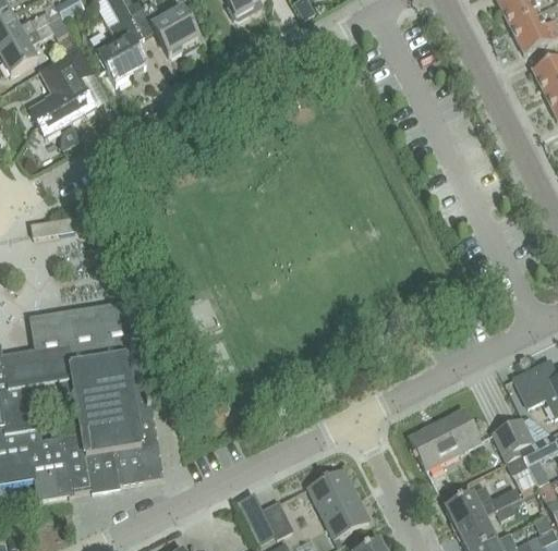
[(0,0),(0,20),(10,14),(1,0),(0,0)]
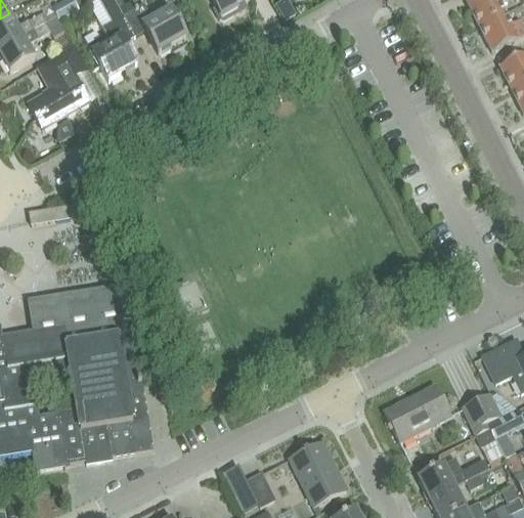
[(79,6),(78,4),(76,0),(57,0),(51,4),(53,8),(57,15),(59,17),(79,6)]
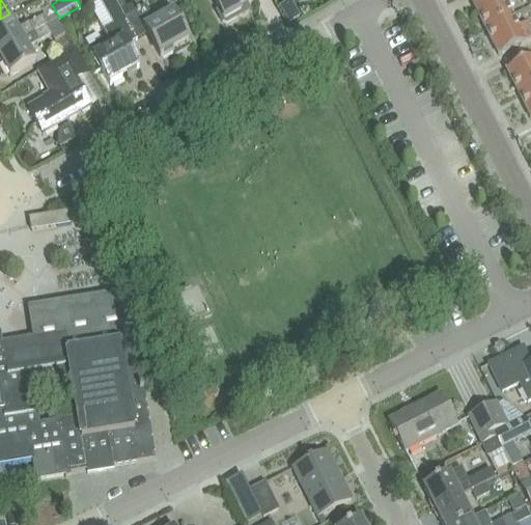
[(137,34),(124,12),(119,4),(117,0),(102,0),(113,20),(104,25),(107,31),(87,42),(92,52),(94,51),(111,81),(140,64),(127,40),(137,34)]
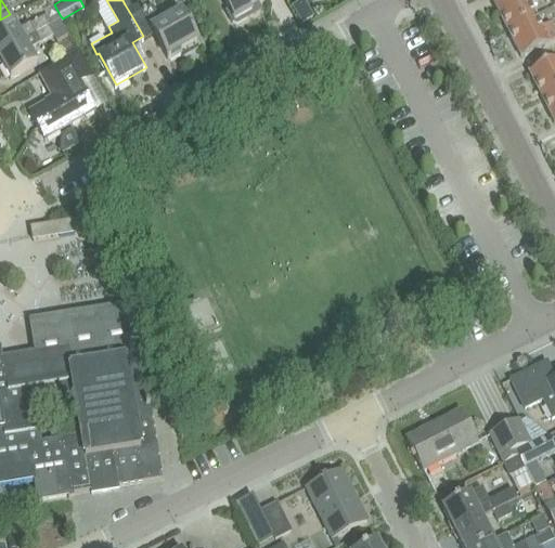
[(130,13),(144,5),(141,0),(132,0),(125,4),(130,13)]
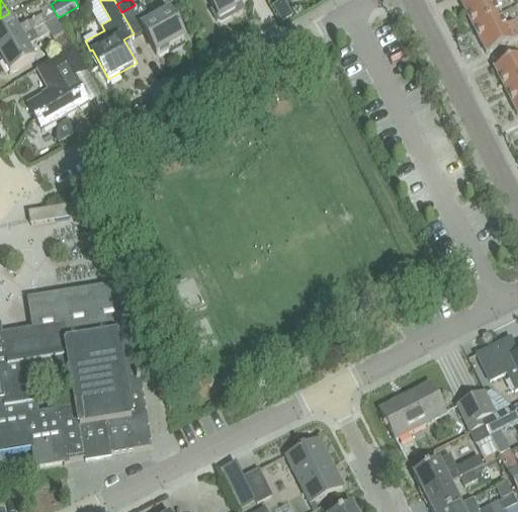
[(244,5),(241,0),(211,0),(213,3),(209,5),(217,17),(221,18),(244,5)]
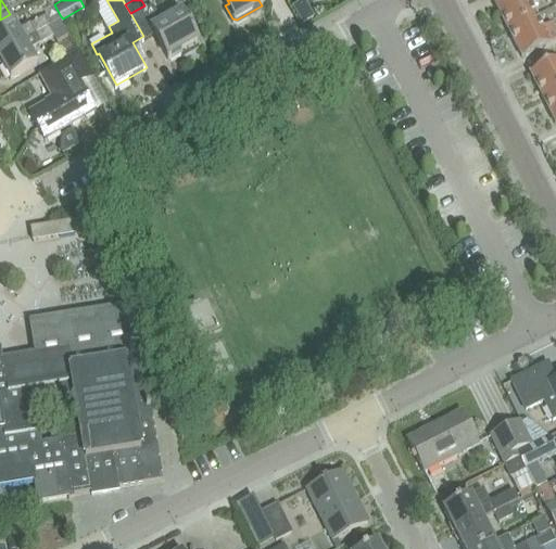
[(509,27),(534,14),(529,3),(535,0),(495,0),(509,27)]
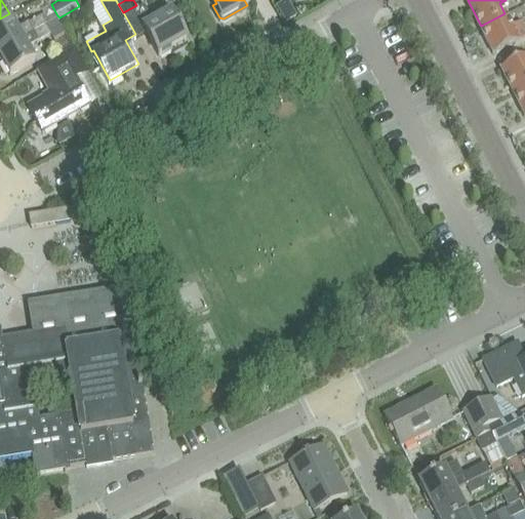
[(123,12),(135,34),(146,29),(159,52),(188,36),(171,6),(152,16),(144,1),(136,5),(123,12)]
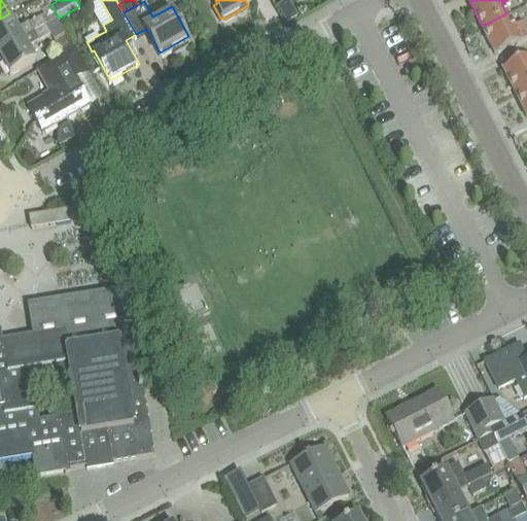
[(50,20),(46,13),(42,5),(34,9),(36,13),(26,20),(26,19),(15,25),(9,13),(0,19),(0,47),(22,36),(32,30),(46,22),(50,20)]
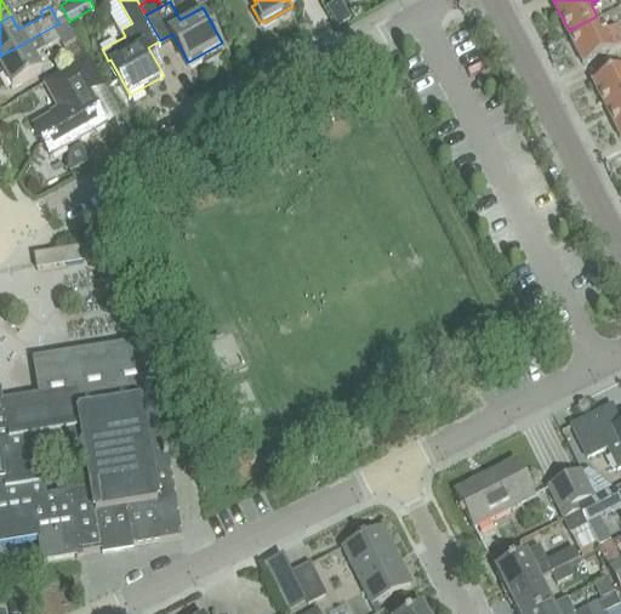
[(597,16),(569,30),(584,60),(620,40),(620,35),(615,23),(603,28),(597,16)]
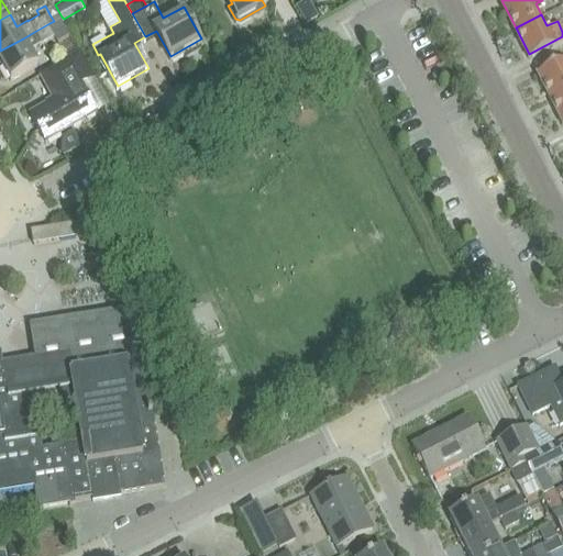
[(50,23),(54,31),(57,36),(69,30),(64,19),(62,17),(54,21),(50,23)]
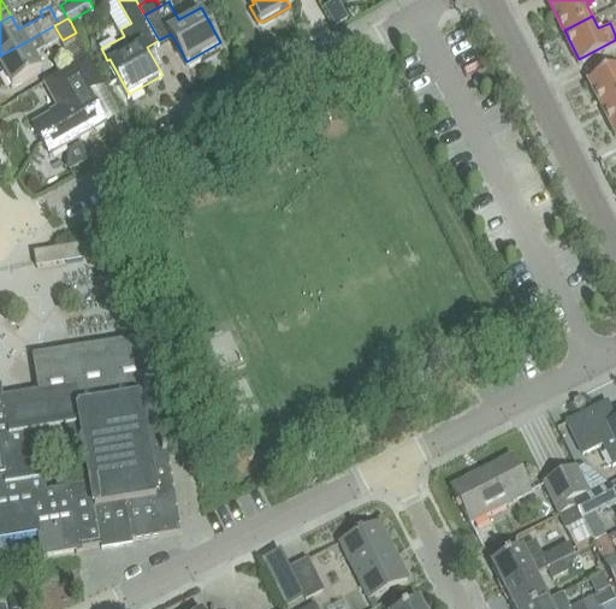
[(42,45),(59,34),(54,25),(37,35),(25,42),(0,55),(0,64),(11,82),(40,66),(30,51),(42,45)]
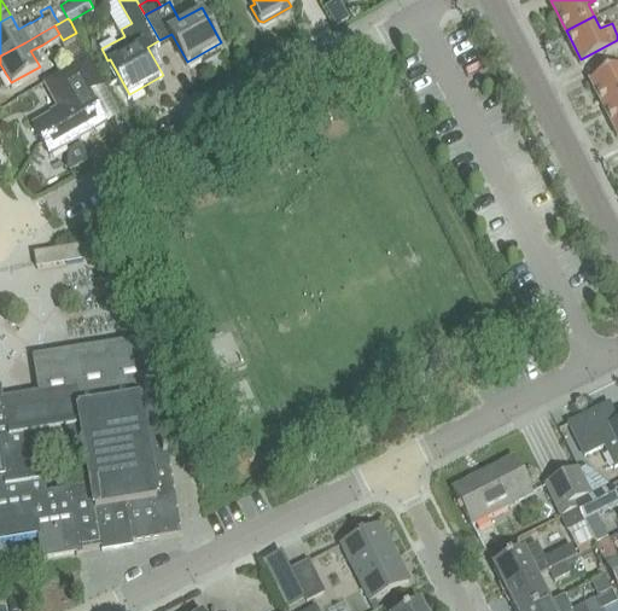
[(60,106),(34,122),(51,151),(105,118),(88,89),(105,80),(88,51),(42,77),(50,91),(51,89),(60,106)]
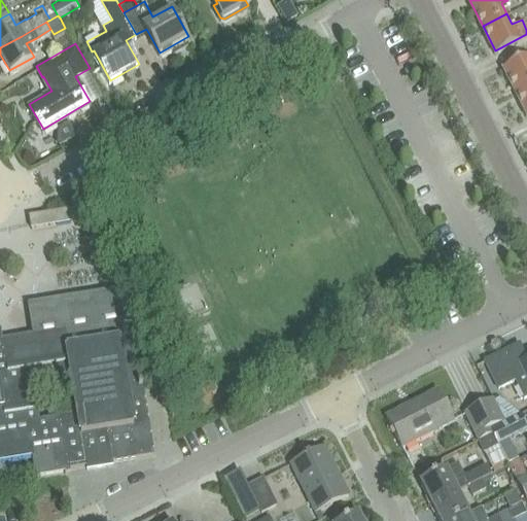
[(514,91),(526,83),(526,53),(502,66),(514,91)]
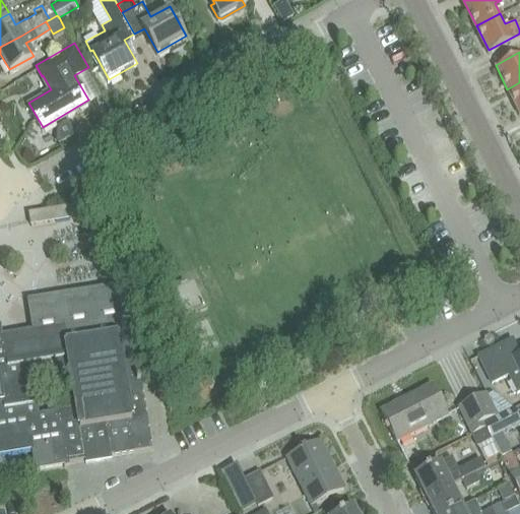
[(519,82),(507,89),(519,113),(519,112),(519,82)]
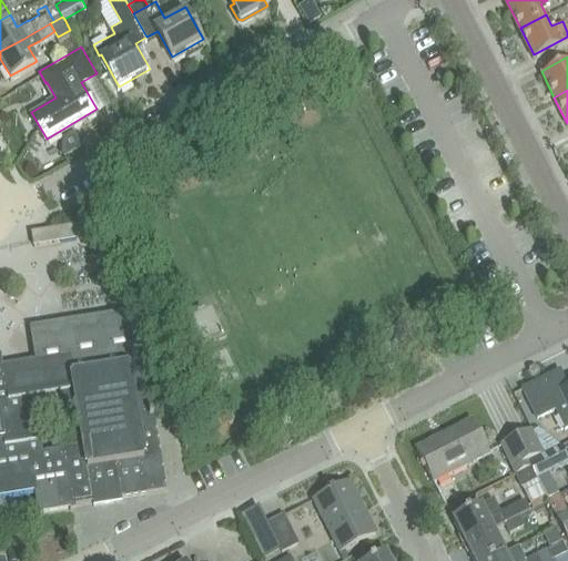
[(62,148),(64,152),(82,142),(73,126),(63,133),(62,148)]
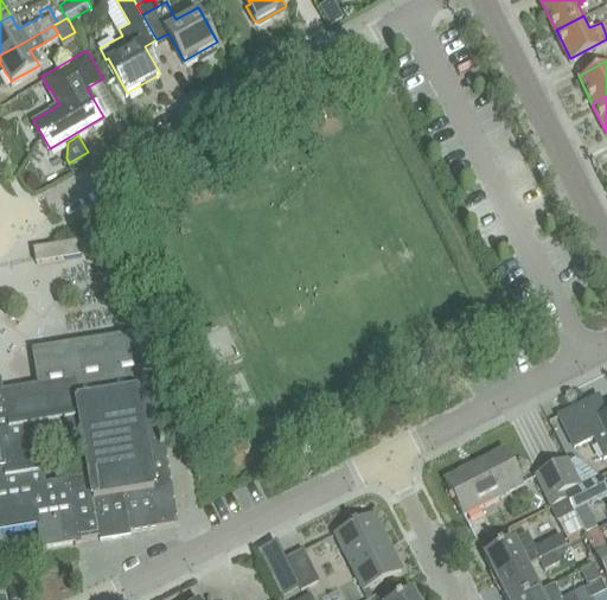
[(31,244),(33,254),(33,259),(98,247),(96,233),(31,244)]
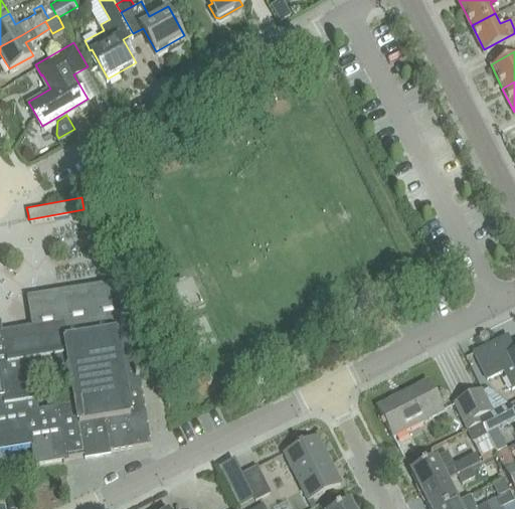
[(0,446),(31,441),(34,462),(53,459),(52,457),(151,441),(140,375),(137,358),(132,324),(130,312),(126,312),(120,277),(119,278),(119,280),(90,284),(90,283),(89,283),(89,285),(59,290),(59,288),(57,288),(58,290),(29,295),(28,293),(27,293),(32,325),(0,330),(0,446)]
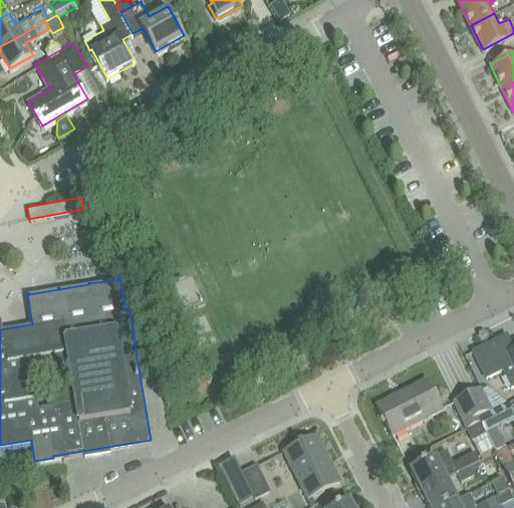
[(501,366),(510,385),(513,383),(513,344),(512,345),(505,331),(472,348),(486,374),(501,366)]
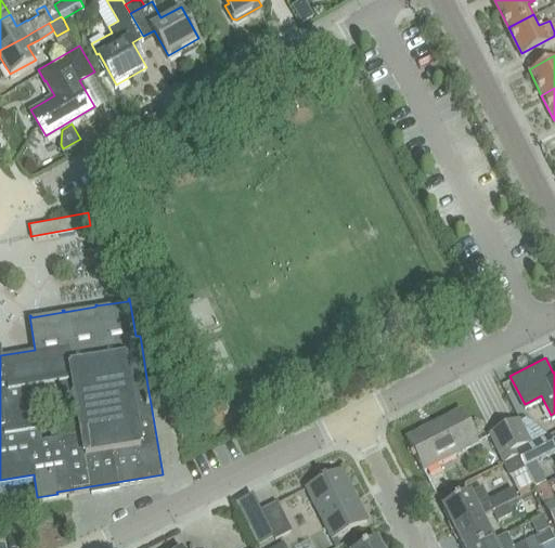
[(462,406),(407,434),(423,467),(478,439),(462,406)]
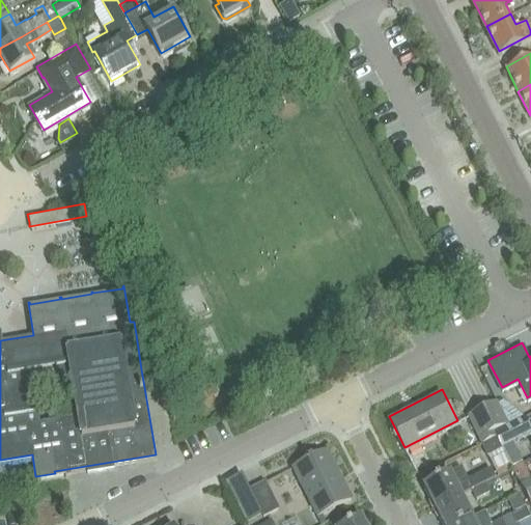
[(495,429),(508,422),(496,399),(483,407),(495,429)]
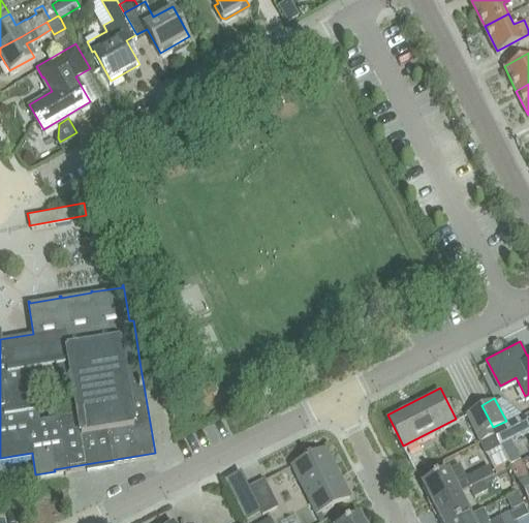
[(495,432),(493,427),(481,405),(467,412),(480,439),(495,432)]
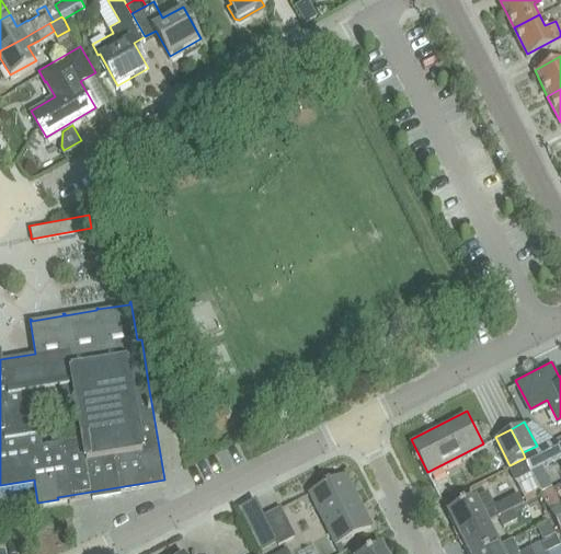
[(525,458),(530,468),(560,452),(560,450),(553,437),(537,446),(523,452),(525,458)]
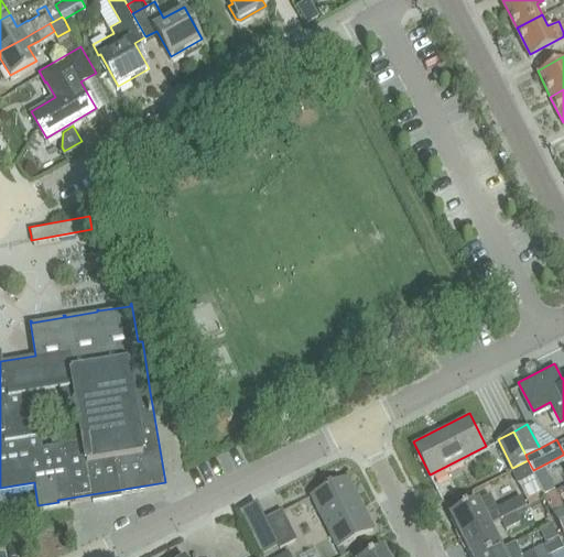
[(533,471),(533,470),(528,460),(512,468),(511,469),(517,480),(533,471)]
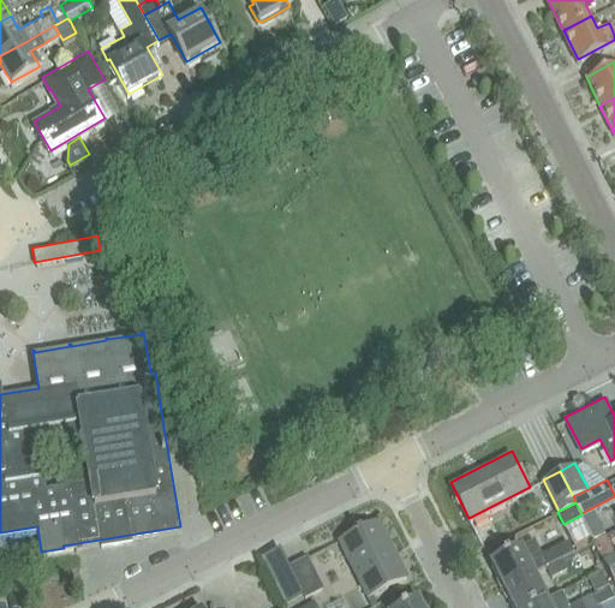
[(356,529),(340,537),(369,594),(406,573),(377,518),(360,526),(359,525),(354,528),(356,529)]
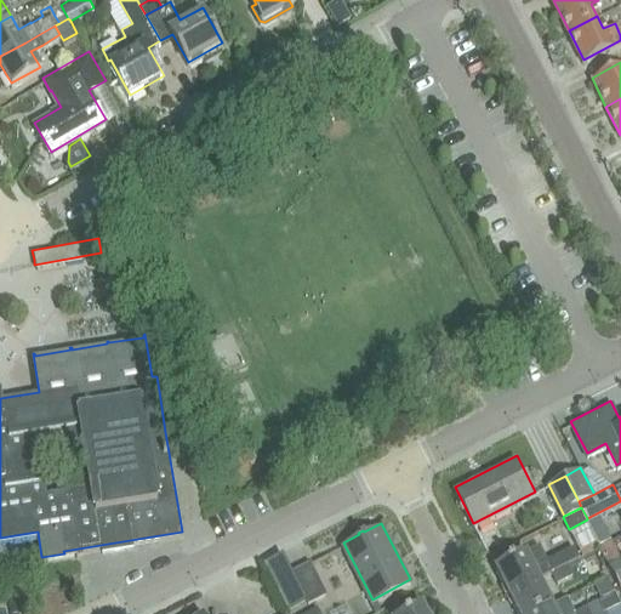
[(508,591),(539,575),(551,569),(567,561),(562,550),(547,557),(539,541),(494,564),(508,591)]
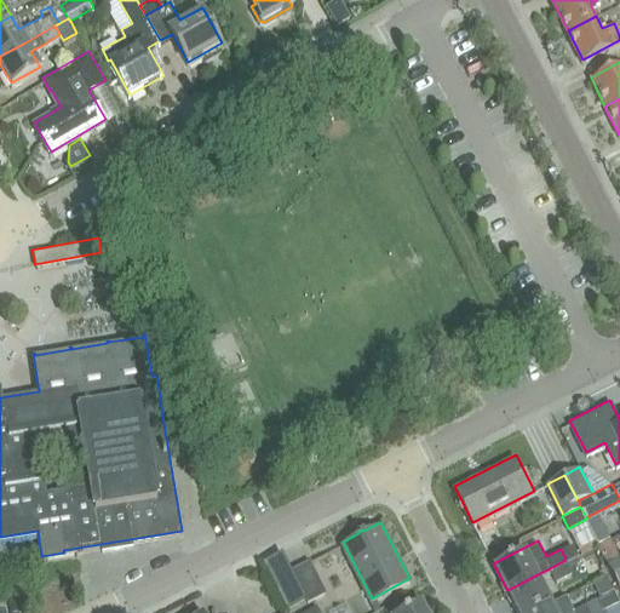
[(619,553),(607,560),(619,584),(619,583),(619,553)]
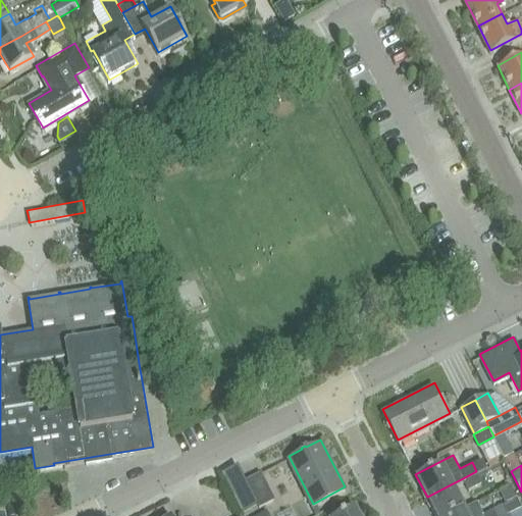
[(273,496),(260,471),(246,478),(259,504),(273,496)]
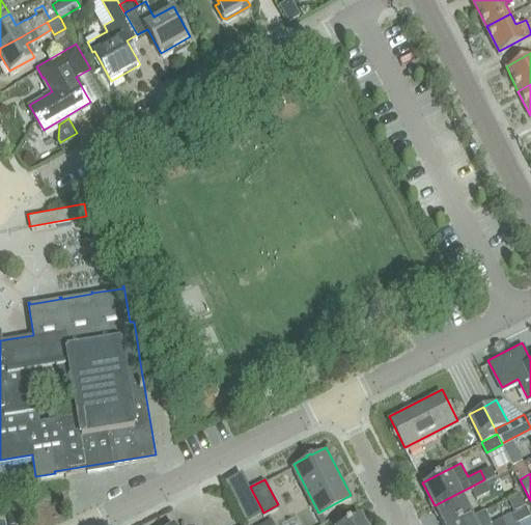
[(484,479),(471,487),(476,496),(490,489),(484,479)]
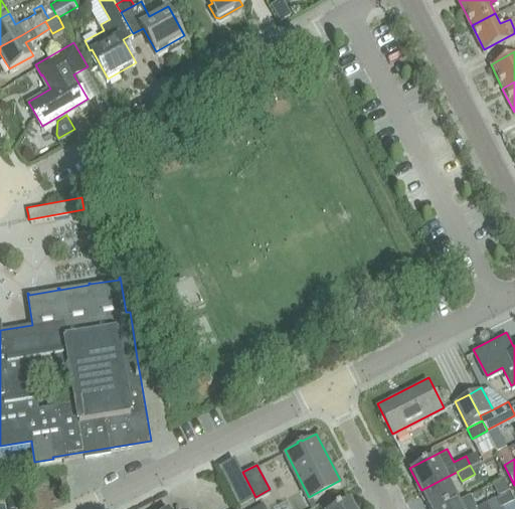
[(431,508),(436,508),(458,498),(452,486),(447,477),(421,490),(431,508)]
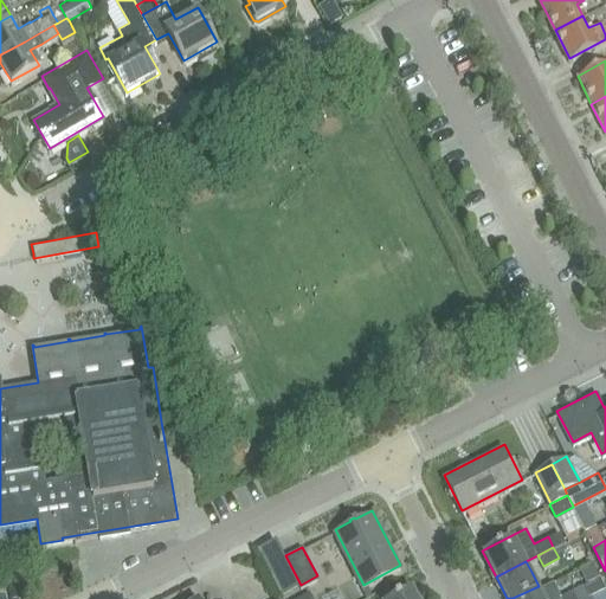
[(574,586),(580,597),(604,584),(599,573),(574,586)]
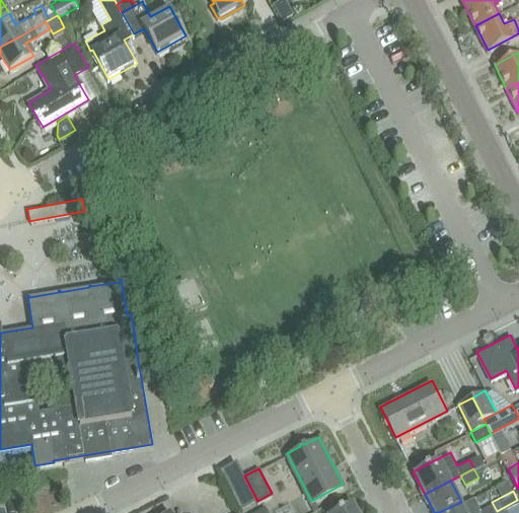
[(493,512),(497,511),(492,502),(470,512),(466,512),(461,502),(439,512),(493,512)]
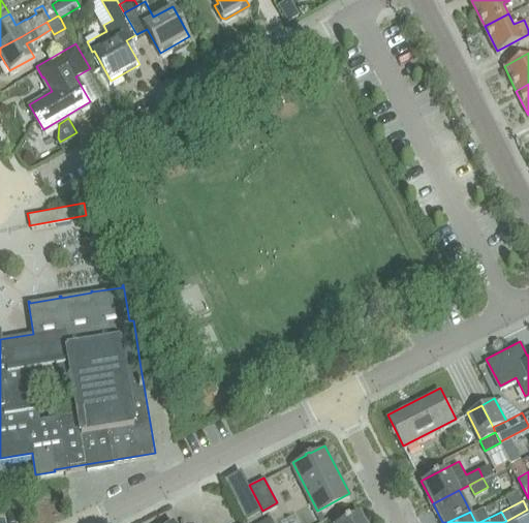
[(365,522),(360,513),(338,522),(365,522)]
